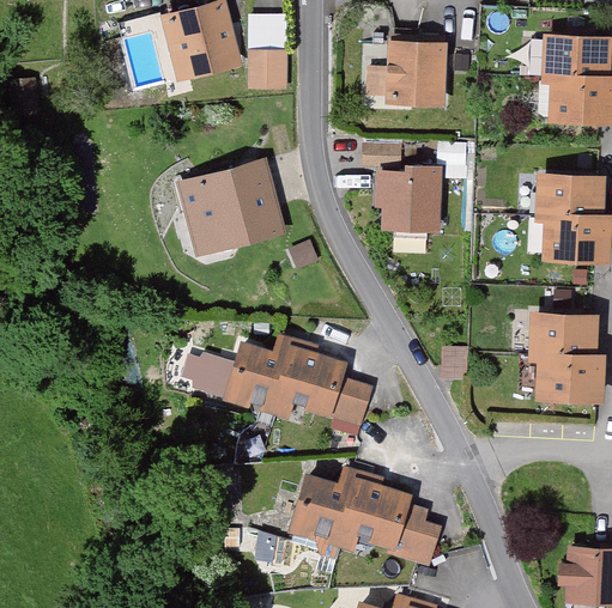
[(158,16),(175,79),(238,62),(223,0),(218,0),(158,16)]
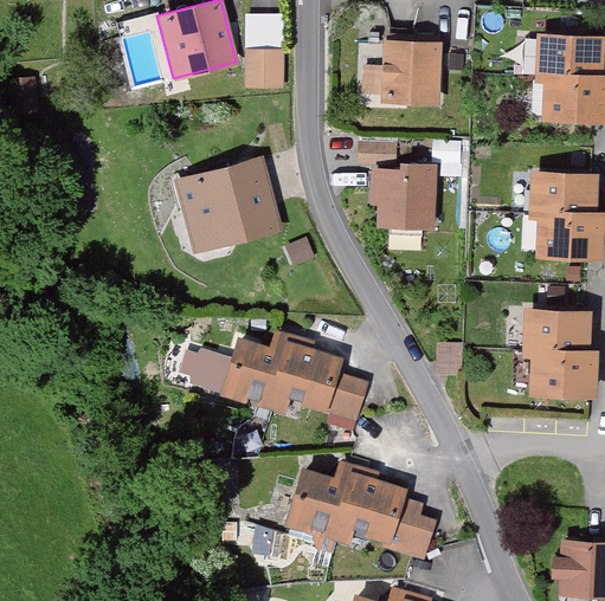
[(604,77),(604,63),(604,34),(538,34),(536,76),(604,77)]
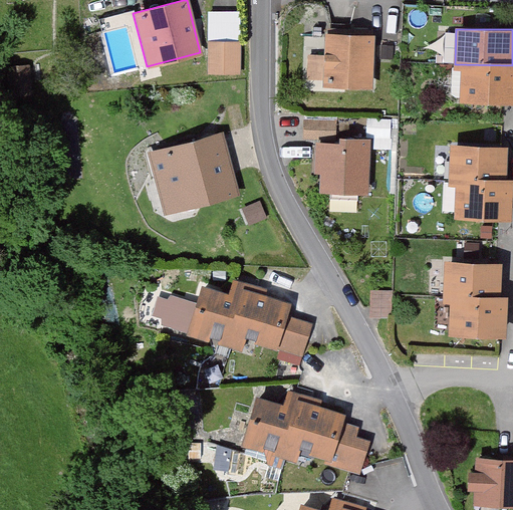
[(324,77),(323,85),(372,86),(374,33),(326,32),(325,53),(307,53),(307,76),(324,77)]
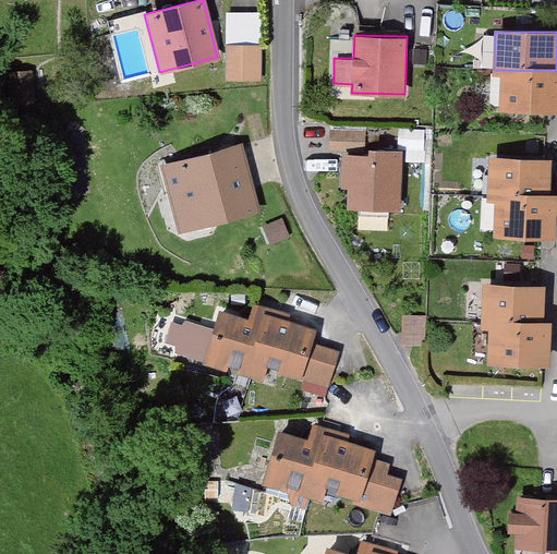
[(227,45),(227,81),(261,80),(261,45),(227,45)]
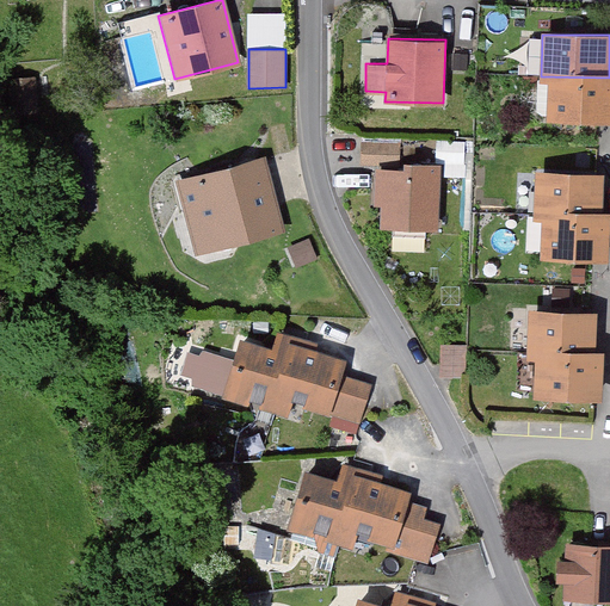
[(35,107),(35,73),(4,73),(5,107),(35,107)]
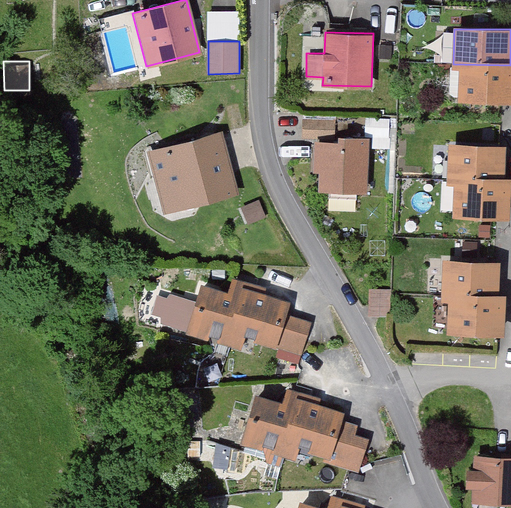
[(510,104),(510,64),(510,65),(453,64),(453,71),(460,71),(460,103),(510,104)]
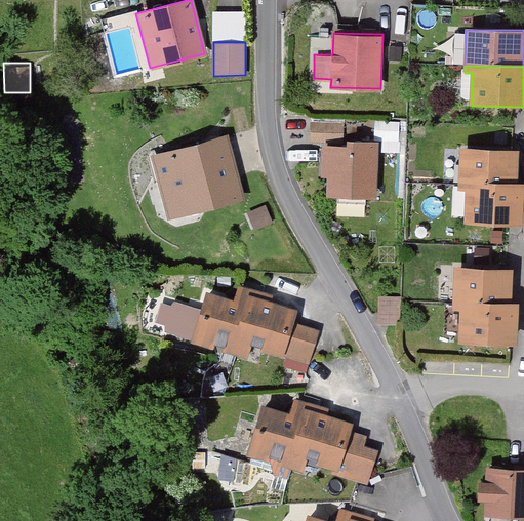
[(343,117),(310,116),(310,136),(341,136),(343,117)]
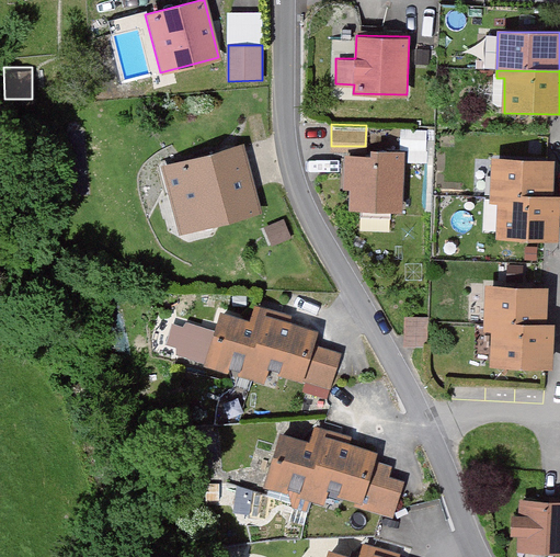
[(425,125),(400,124),(400,145),(424,146),(425,125)]
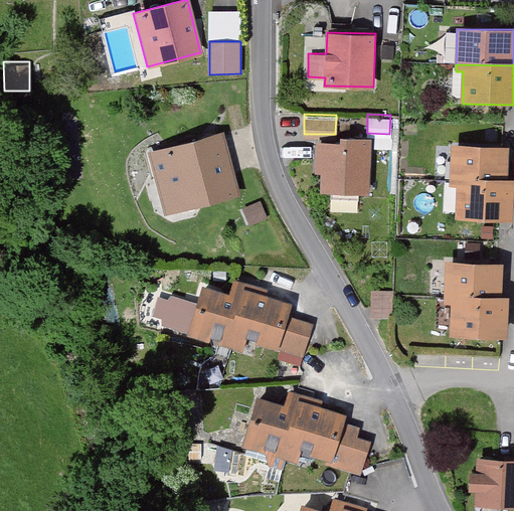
[(148,153),(165,216),(241,195),(224,132),(148,153)]
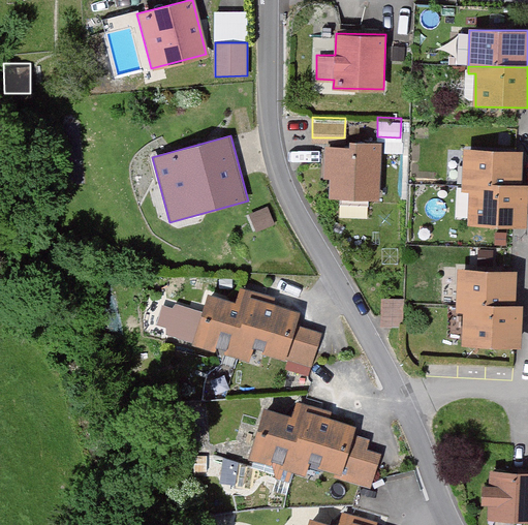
[(331,180),(331,201),(379,202),(381,142),(352,142),(352,150),(324,149),(323,180),(331,180)]
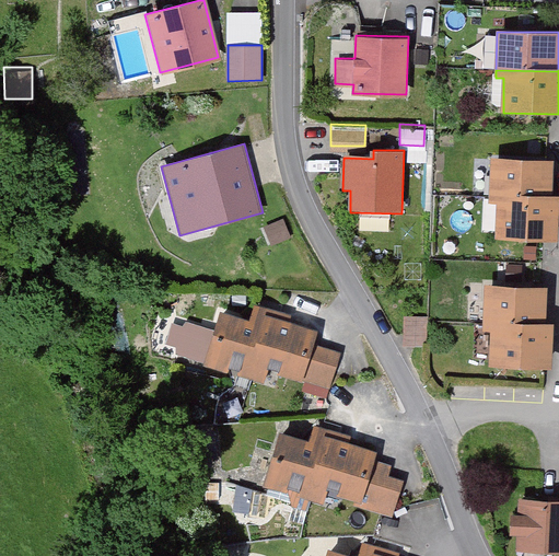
[(490,196),(554,197),(554,159),(491,158),(490,196)]
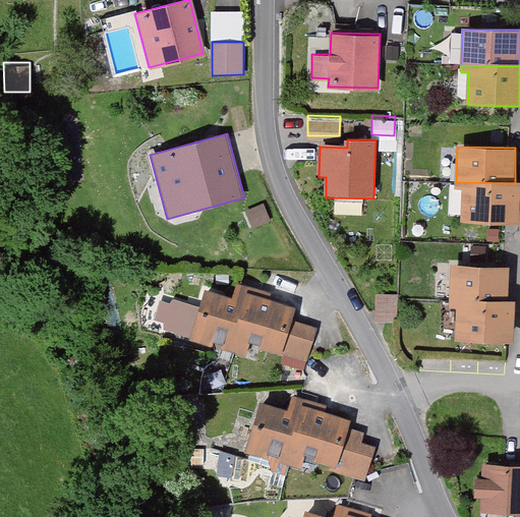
[(519,224),(519,183),(515,183),(456,182),(456,190),(463,190),(463,223),(519,224)]
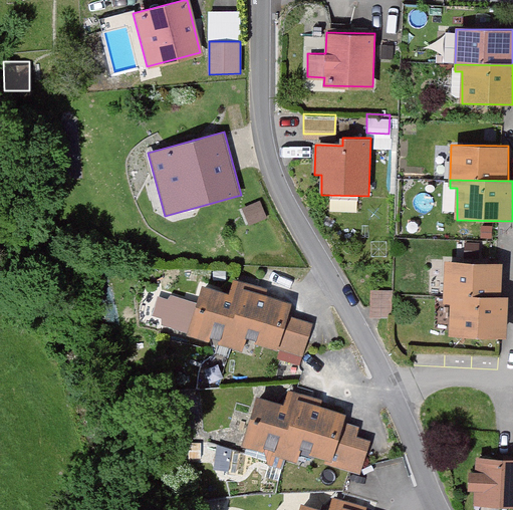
[(463,252),(485,252),(485,239),(463,239),(463,252)]
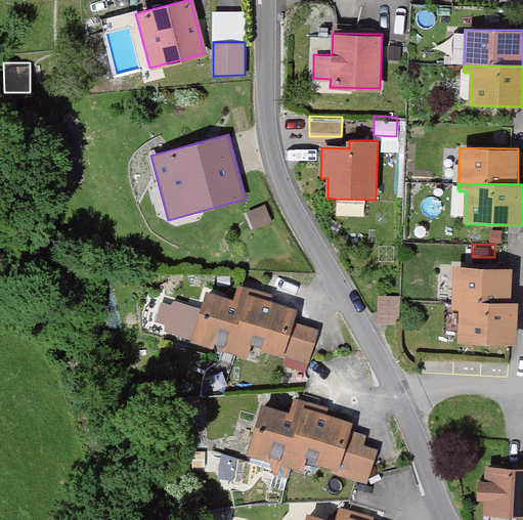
[(512,304),(513,267),(453,267),(453,303),(512,304)]
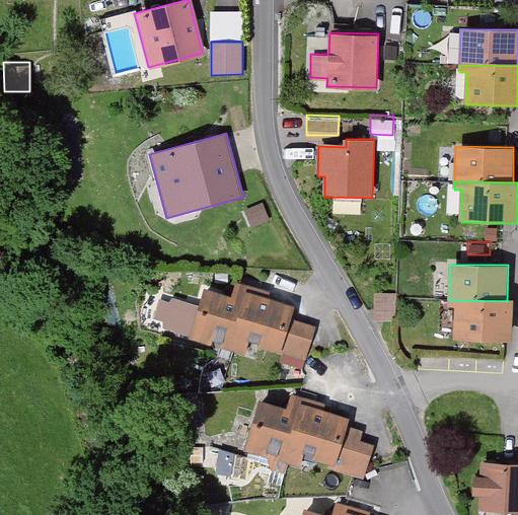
[(207,286),(190,337),(244,355),(248,342),(305,361),(316,329),(290,320),(294,307),(269,299),(271,293),(237,282),(233,295),(207,286)]
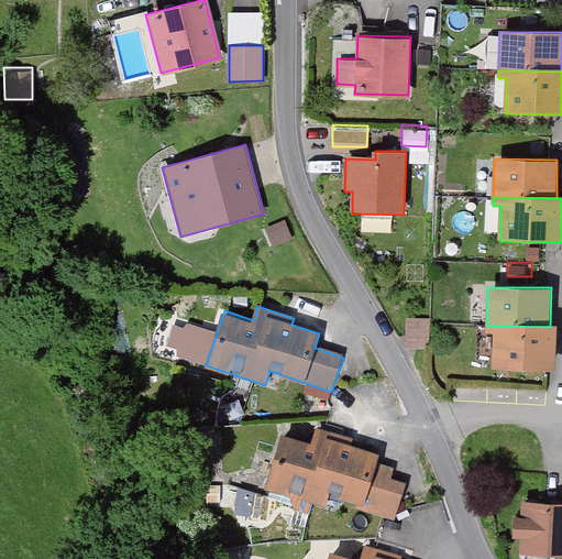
[(408,310),(404,339),(420,341),(423,313),(408,310)]
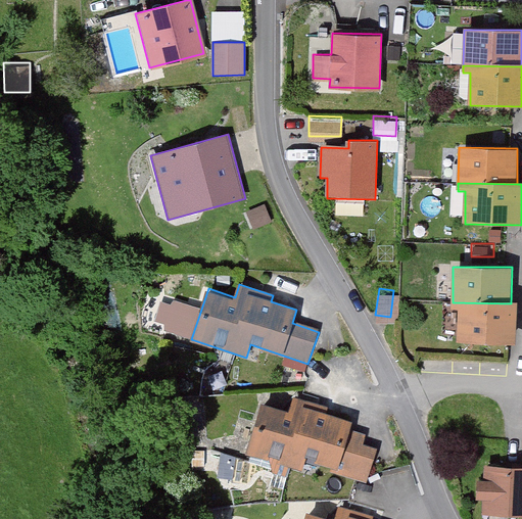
[(516,343),(516,303),(511,303),(453,302),(452,310),(459,310),(459,342),(516,343)]
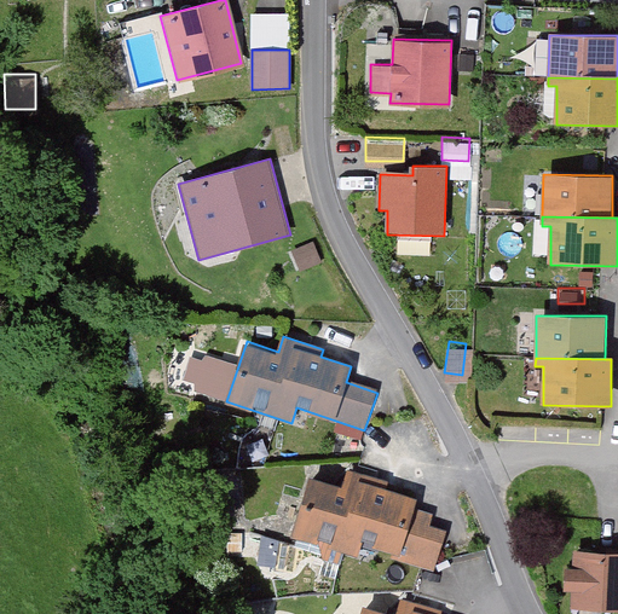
[(311,476),(290,537),(354,559),(361,542),(396,551),(393,560),(432,571),(444,531),(426,526),(429,516),(411,511),(415,502),(385,491),(387,485),(347,471),(341,487),(311,476)]
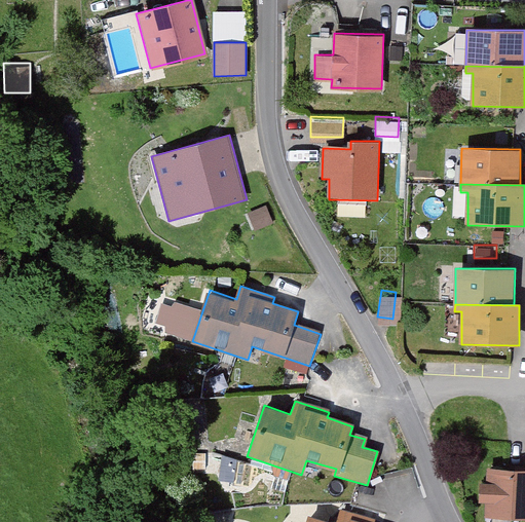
[(485,501),(485,518),(524,517),(524,469),(485,470),(485,484),(480,484),(480,501),(485,501)]
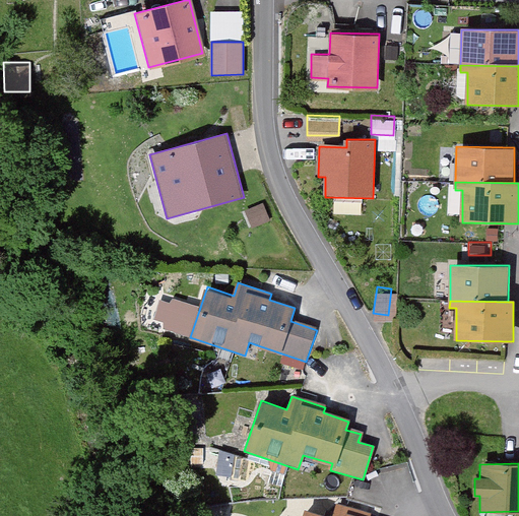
[(329,515),(307,508),(303,515),(370,515),(336,504),(332,515),(329,515)]
